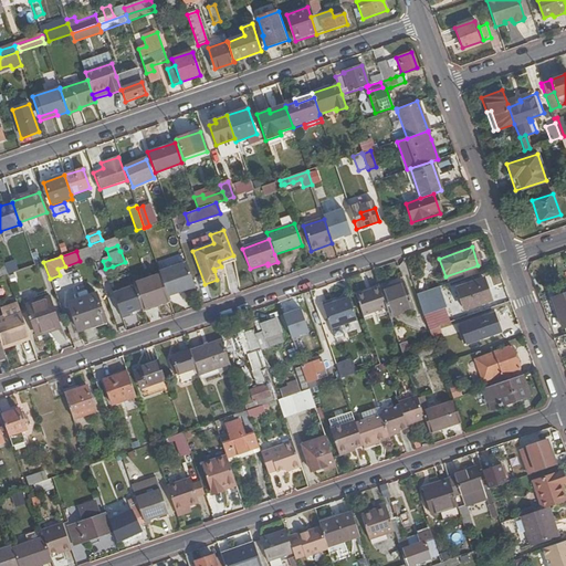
[(8,274),(18,270),(13,260),(3,263),(8,274)]
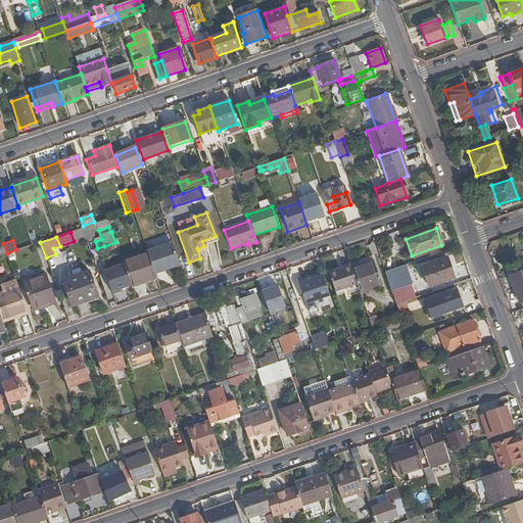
[(179,266),(172,242),(146,251),(147,253),(154,274),(179,266)]
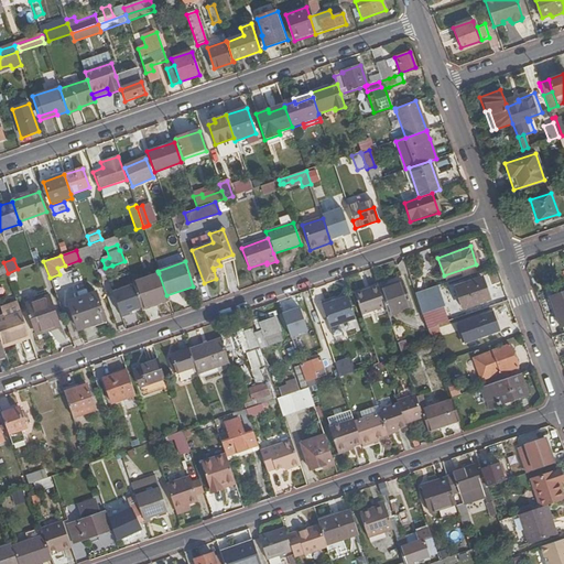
[(166,295),(159,273),(131,284),(140,308),(167,300),(166,295)]
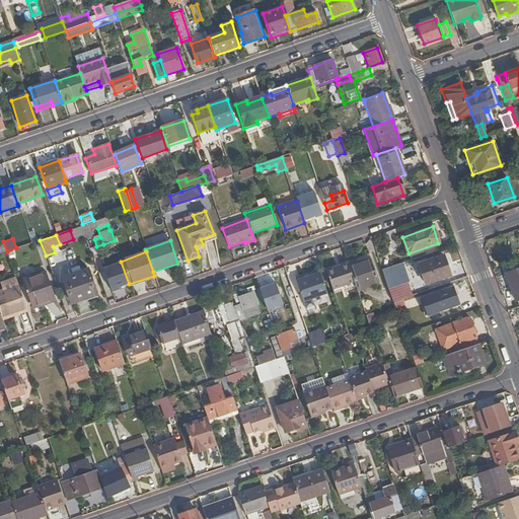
[(426,285),(449,277),(443,256),(419,265),(426,285)]
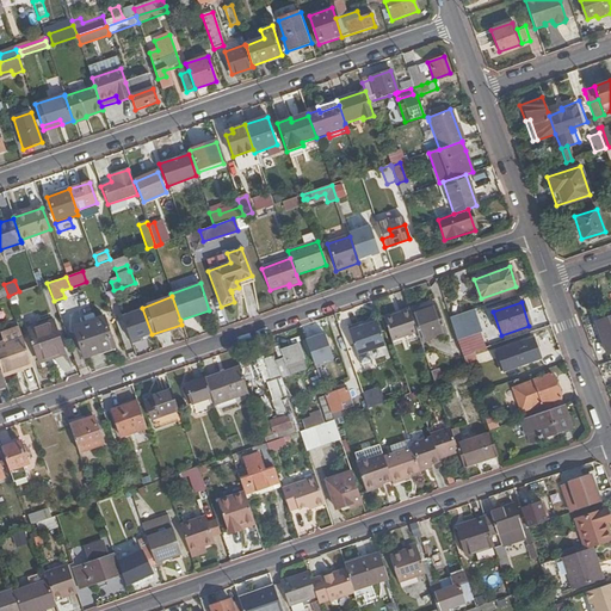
[(417,329),(420,343),(446,334),(436,306),(411,315),(417,329)]
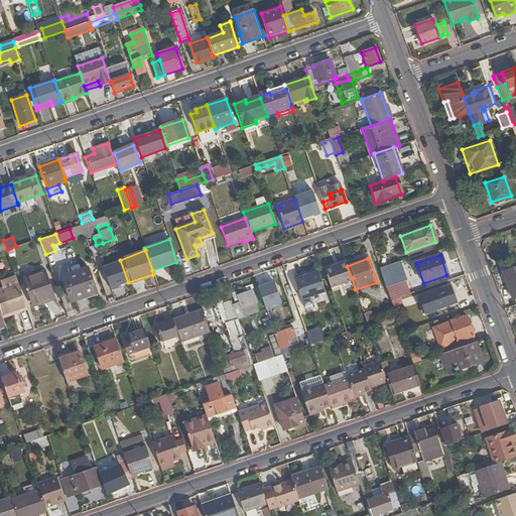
[(128,282),(120,260),(102,266),(110,288),(128,282)]
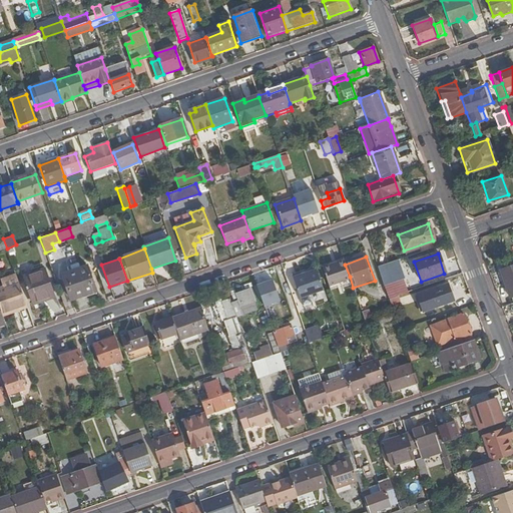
[(345,265),(344,259),(322,267),(328,284),(350,277),(345,265)]
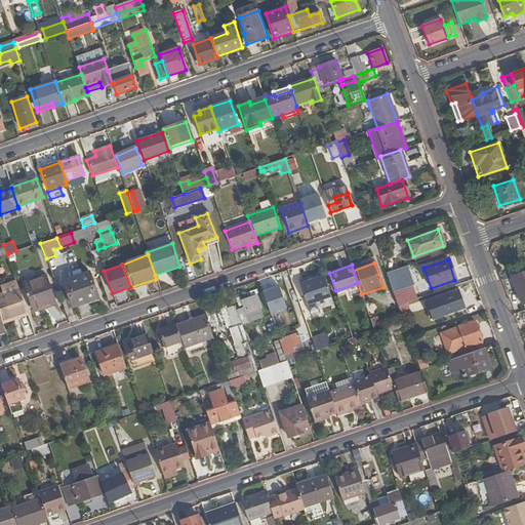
[(387,274),(398,307),(406,304),(405,298),(414,295),(412,287),(414,286),(407,267),(387,274)]
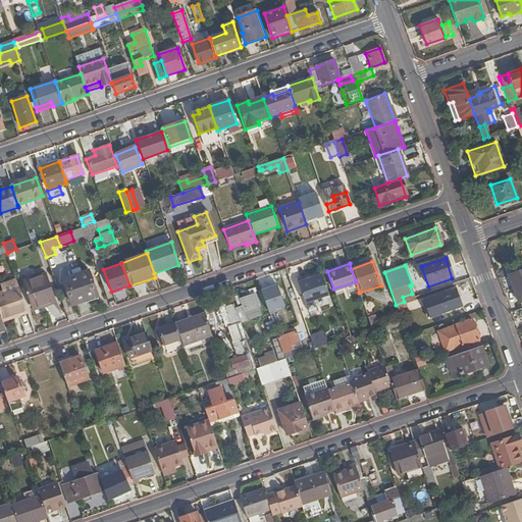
[(521,269),(509,274),(519,302),(521,301),(521,269)]
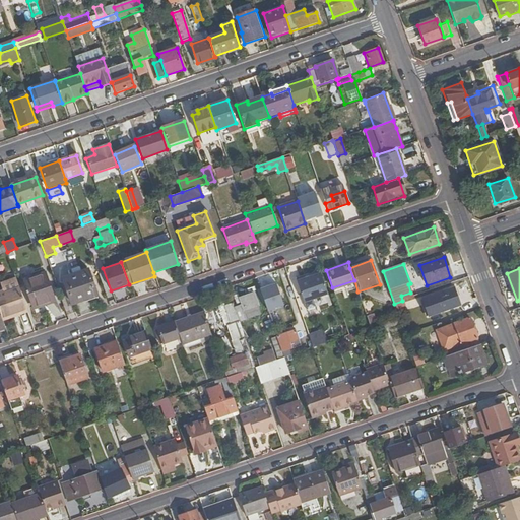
[(70,276),(79,302),(96,296),(87,270),(70,276)]
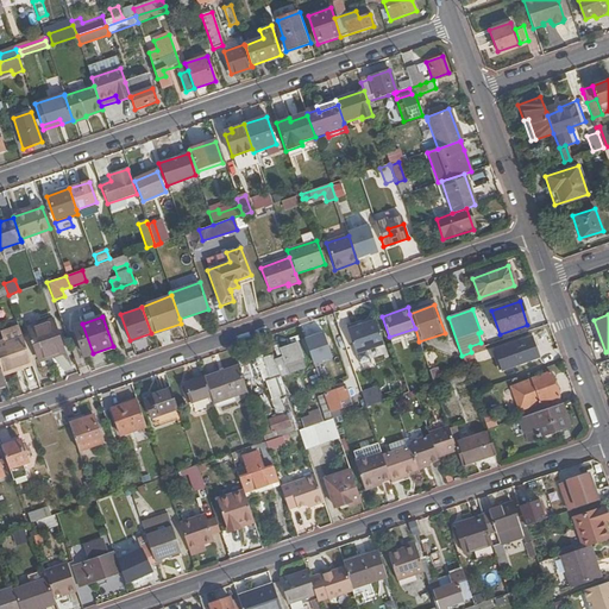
[(37,358),(63,350),(54,322),(27,331),(37,358)]
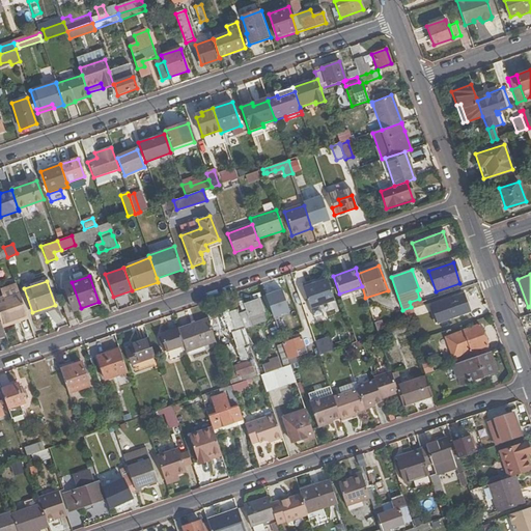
[(333,301),(327,281),(303,288),(310,308),(333,301)]
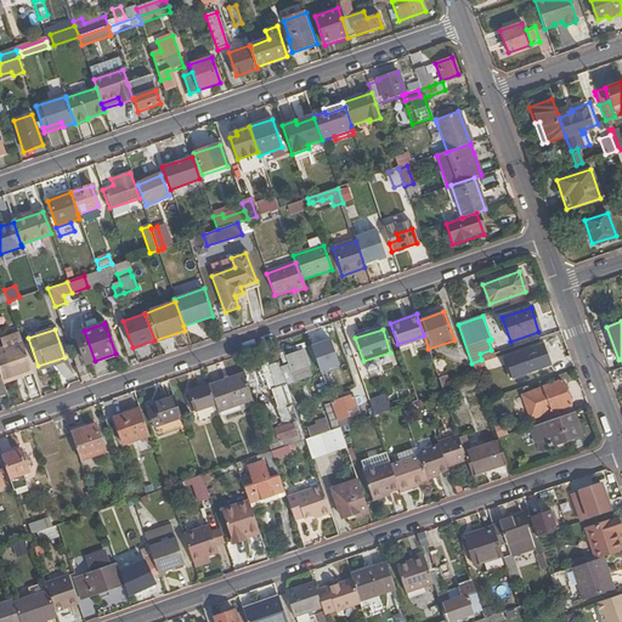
[(85,363),(95,361),(84,331),(74,334),(85,363)]
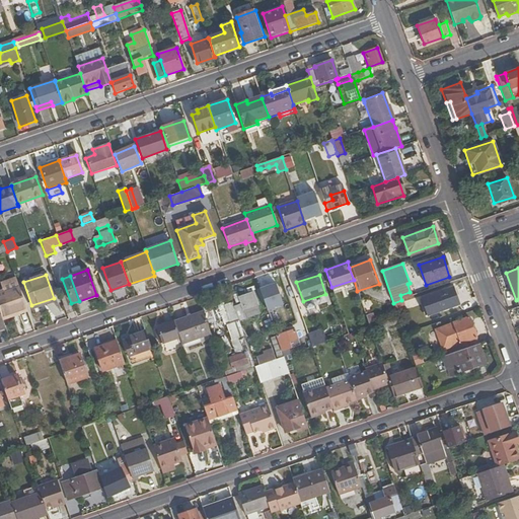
[(294,294),(288,279),(281,281),(287,296),(294,294)]
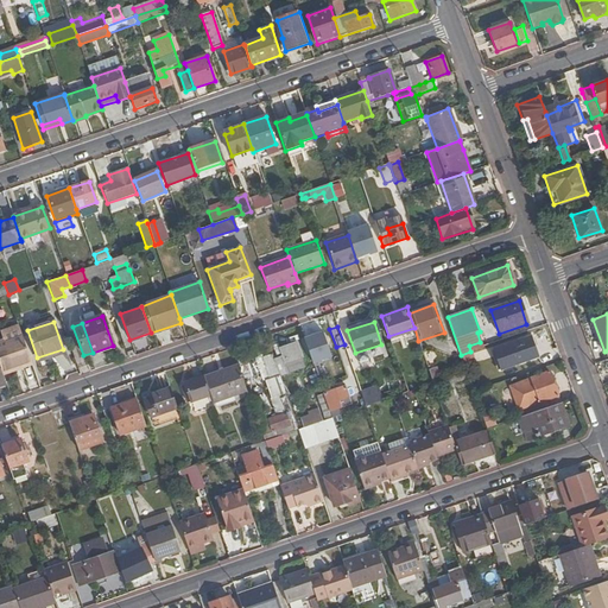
[(310,365),(331,358),(323,330),(302,337),(310,365)]
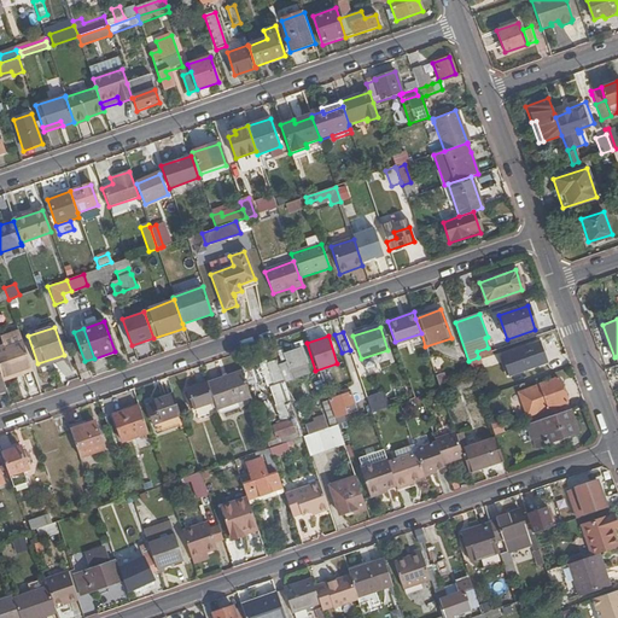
[(0,344),(0,375),(0,377),(30,367),(22,340),(9,345),(4,347),(3,344),(0,344)]
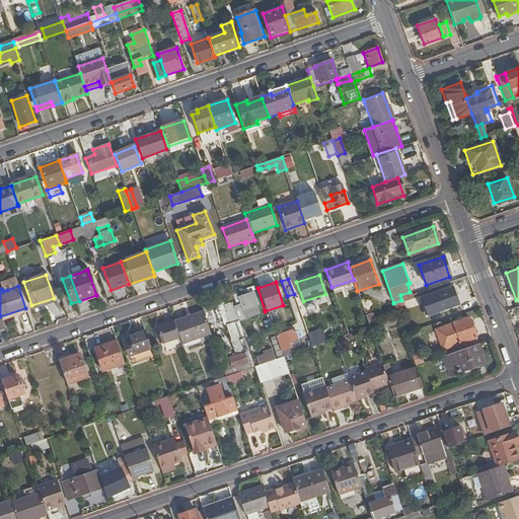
[(453,289),(435,296),(441,312),(459,306),(453,289)]
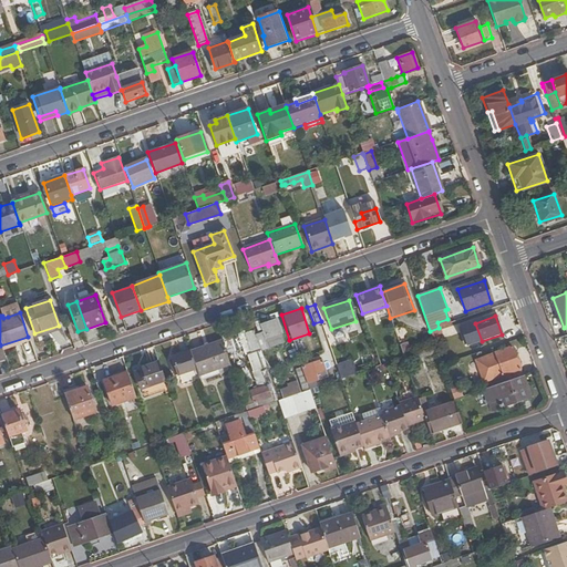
[(261,327),(263,332),(256,334),(261,349),(281,342),(279,334),(281,333),(277,321),(261,327)]
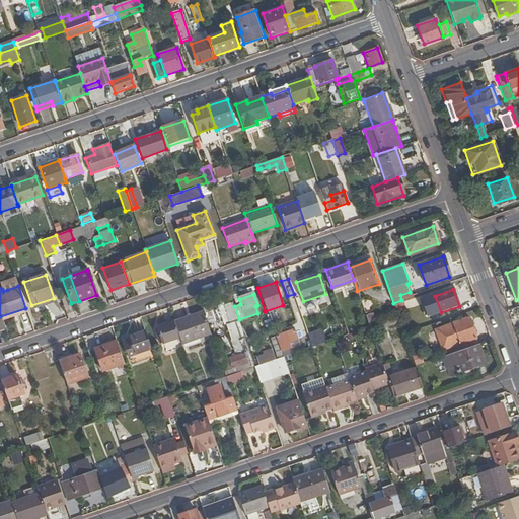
[(252,362),(232,302),(225,304),(221,296),(215,298),(230,342),(238,339),(242,352),(243,354),(229,359),(230,362),(221,365),(224,372),(252,362)]
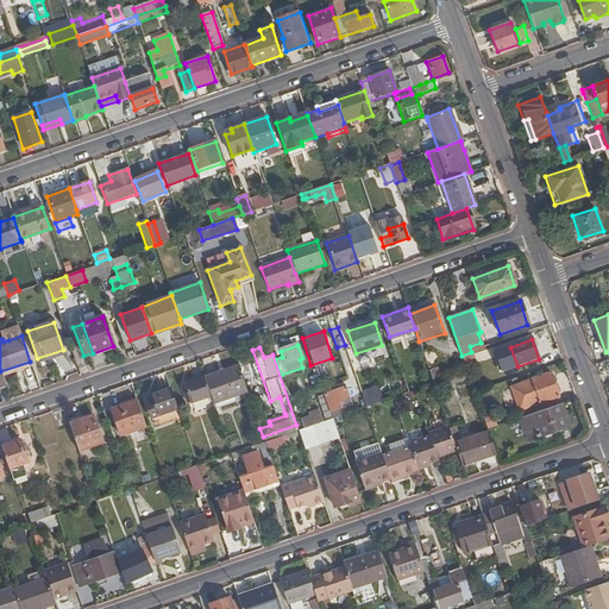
[(518,366),(510,347),(495,352),(502,372),(518,366)]
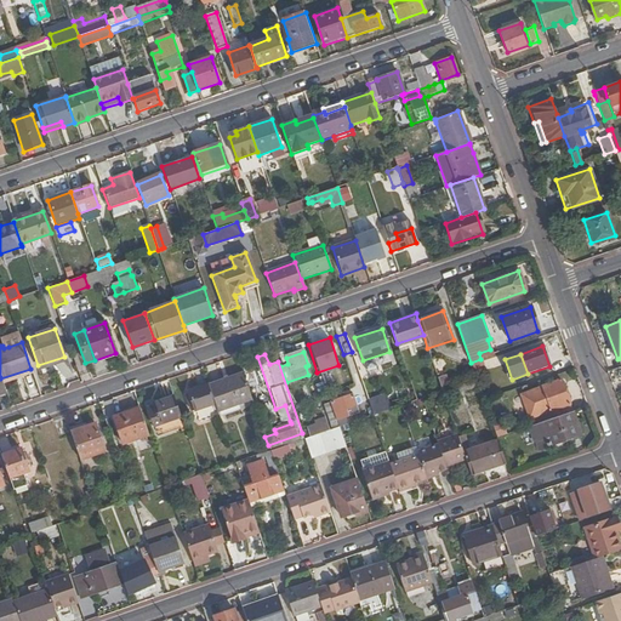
[(251,398),(243,372),(209,385),(215,404),(217,411),(251,398)]
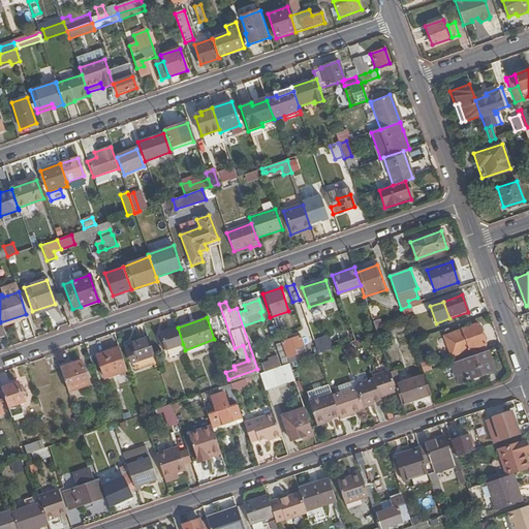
[(377,334),(384,331),(381,320),(373,323),(377,334)]
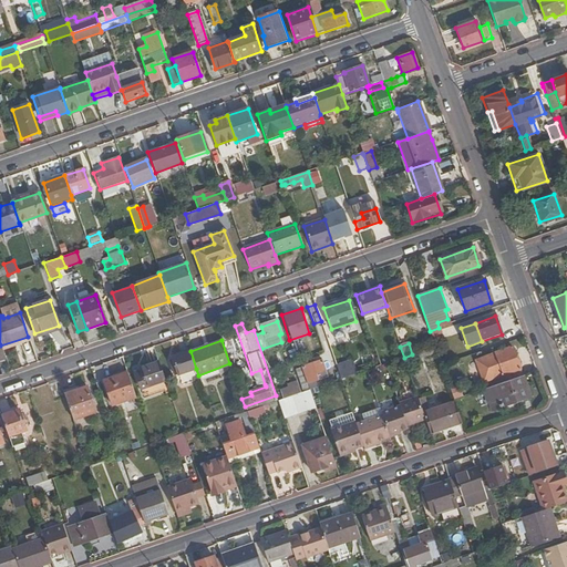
[(437,353),(435,347),(412,354),(404,358),(406,364),(437,353)]
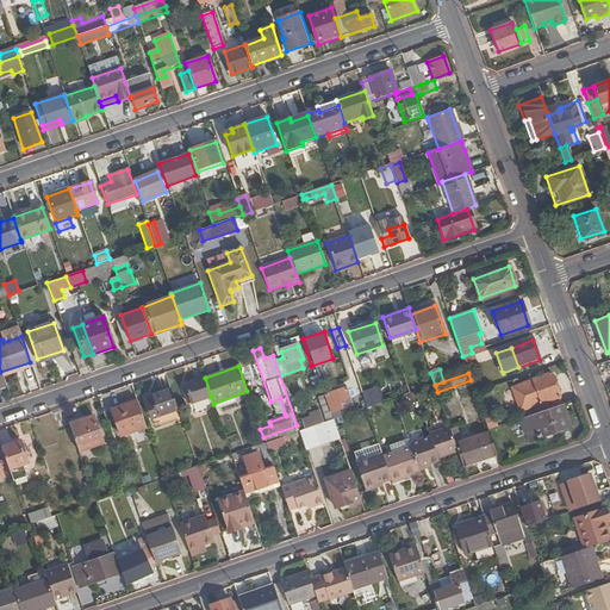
[(543,411),(562,404),(551,373),(540,378),(541,380),(534,383),(534,380),(512,387),(520,411),(541,404),(543,411)]
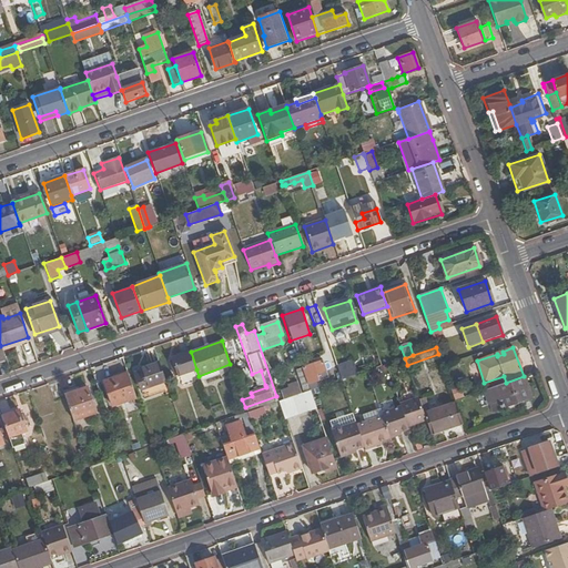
[(196,369),(191,352),(172,358),(173,363),(171,364),(172,369),(175,368),(179,376),(196,369)]
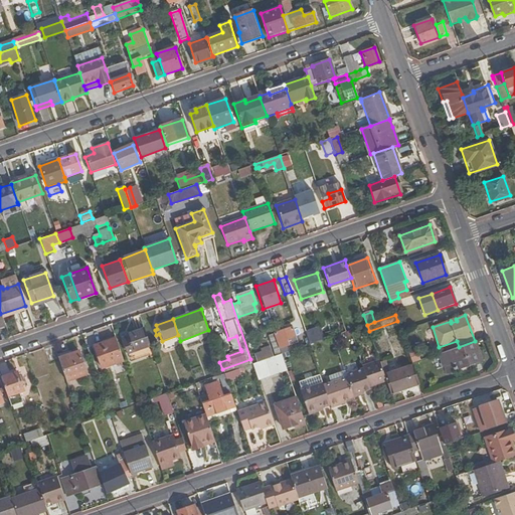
[(292,327),(274,333),(281,353),(281,354),(296,349),(294,344),(289,345),(287,340),(295,337),(292,327)]
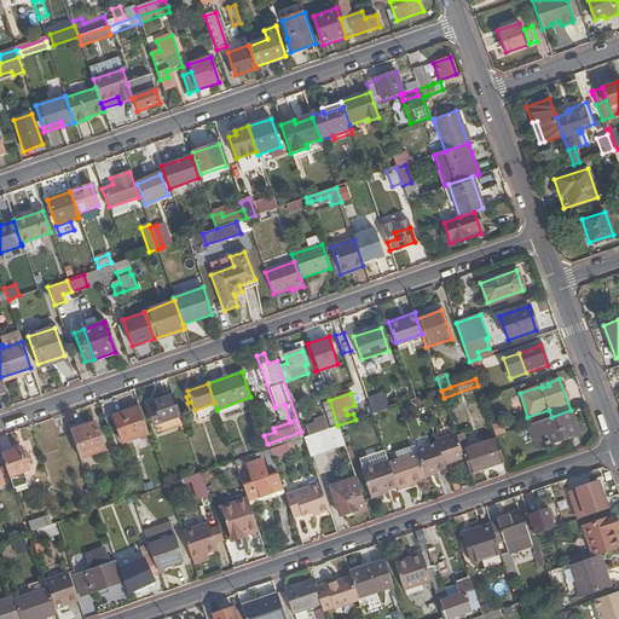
[(179,416),(172,395),(152,403),(154,405),(146,408),(152,426),(179,416)]
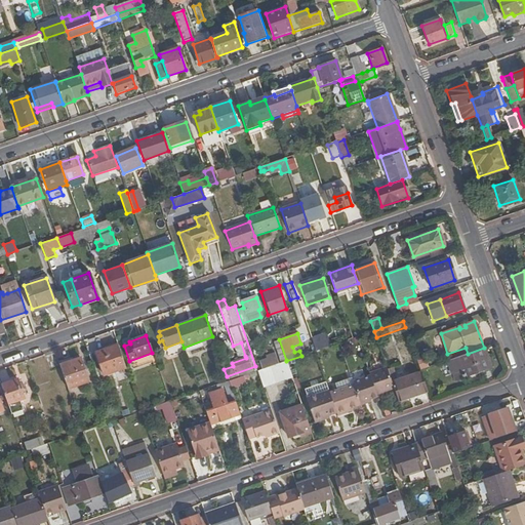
[(346,344),(348,350),(371,341),(369,335),(346,344)]
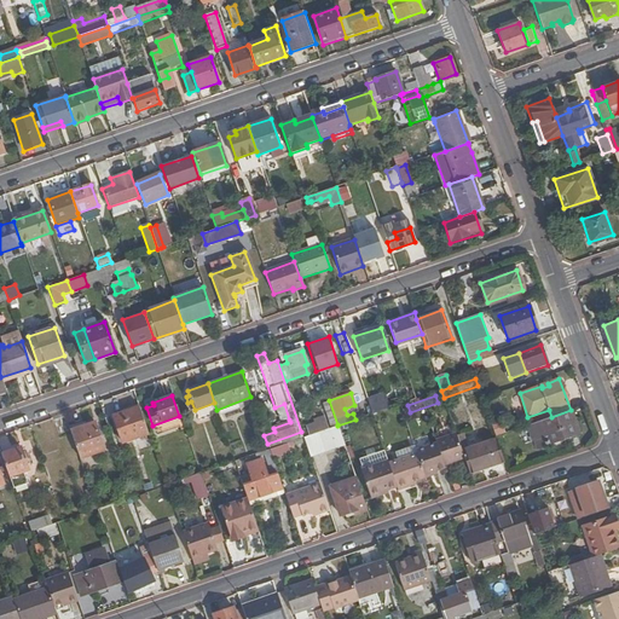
[(337,424),(329,400),(323,403),(328,420),(318,423),(320,431),(337,424)]
